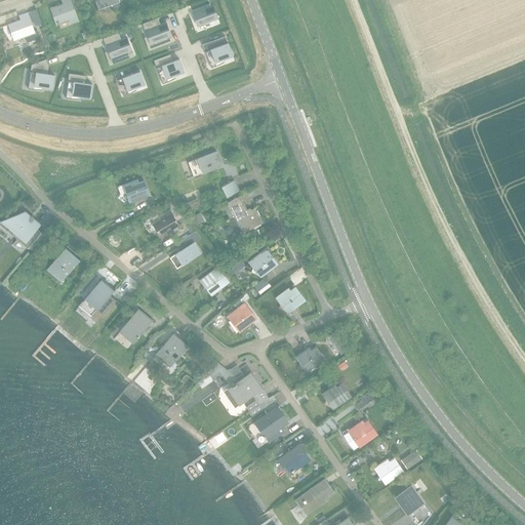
[(78,23),(76,17),(69,0),(62,0),(64,5),(51,9),(56,24),(69,19),(71,25),(78,23)]
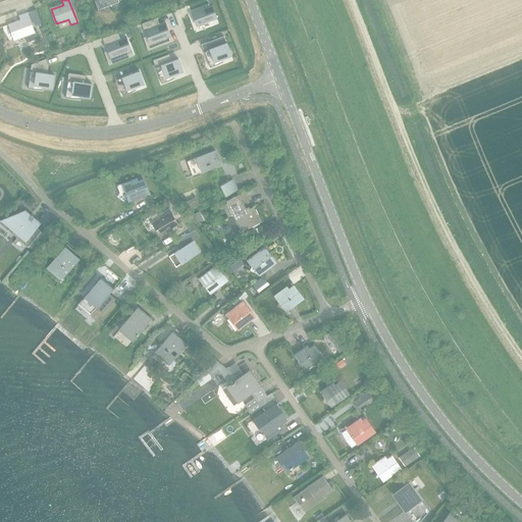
[(119,7),(117,1),(116,0),(87,0),(88,1),(89,0),(95,0),(98,8),(111,3),(113,9),(119,7)]
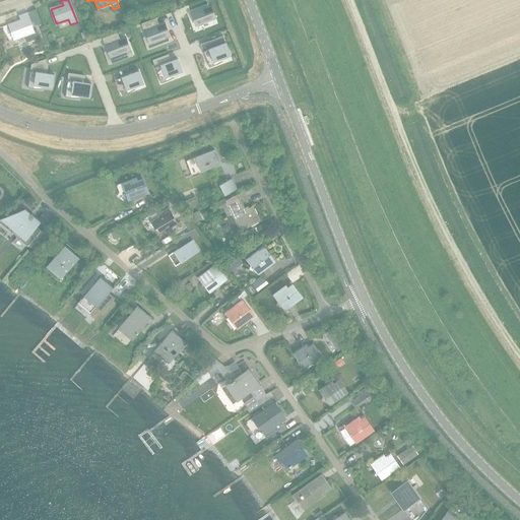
[(130,5),(123,8),(125,16),(133,13),(130,5)]
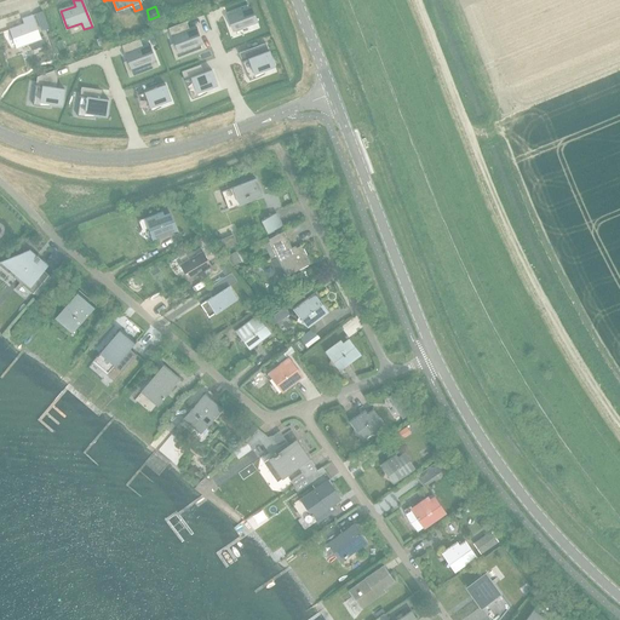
[(227,15),(233,30),(257,22),(251,6),(227,15)]
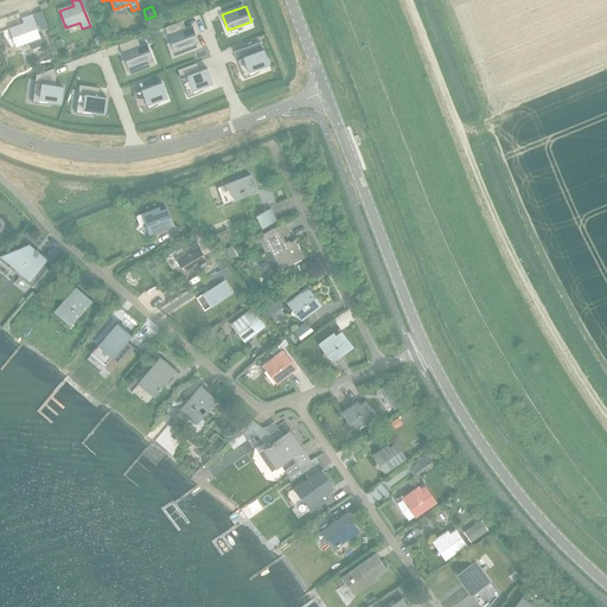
[(42,11),(34,13),(40,30),(48,26),(42,11)]
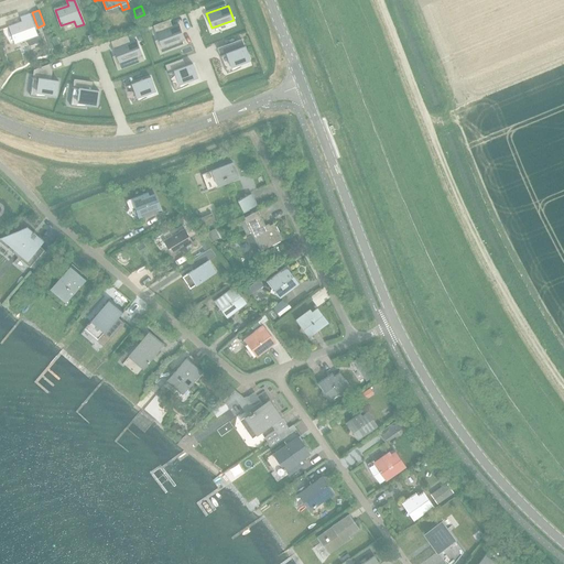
[(23,21),(9,26),(14,43),(25,39),(28,43),(34,41),(35,43),(42,41),(40,33),(36,35),(28,13),(21,15),(23,21)]
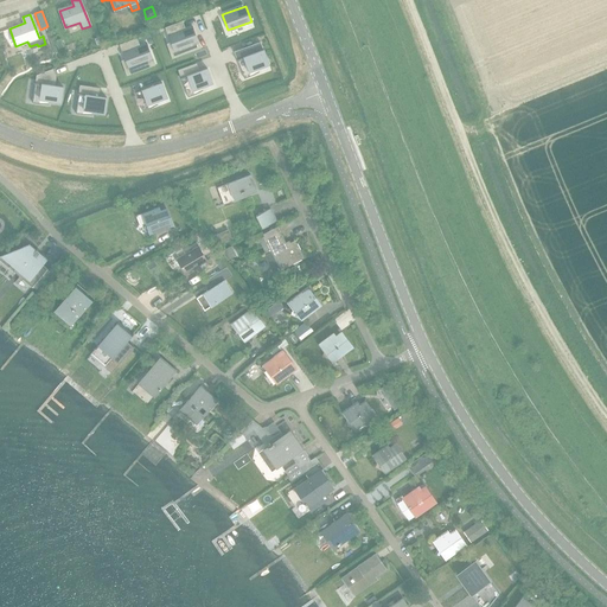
[(174,50),(198,42),(192,26),(168,34),(174,50)]
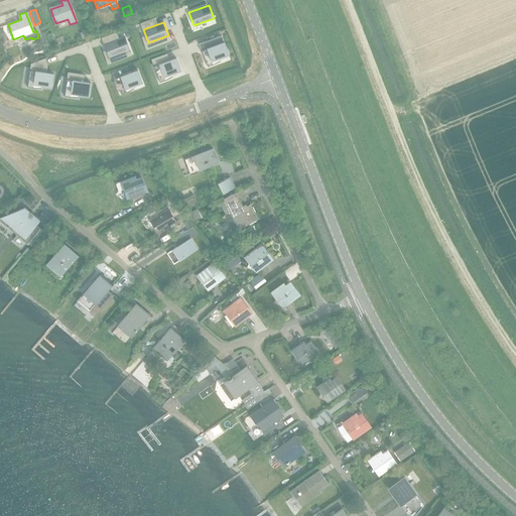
[(124,36),(104,43),(109,57),(129,49),(124,36)]
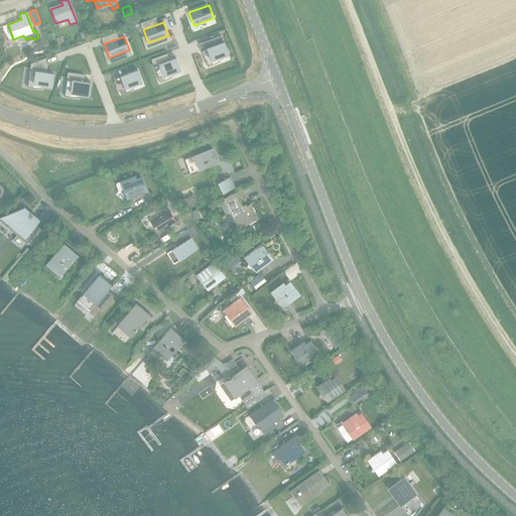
[(202,51),(208,67),(221,61),(219,57),(228,54),(228,55),(229,54),(224,42),(201,50),(201,51),(202,51)]
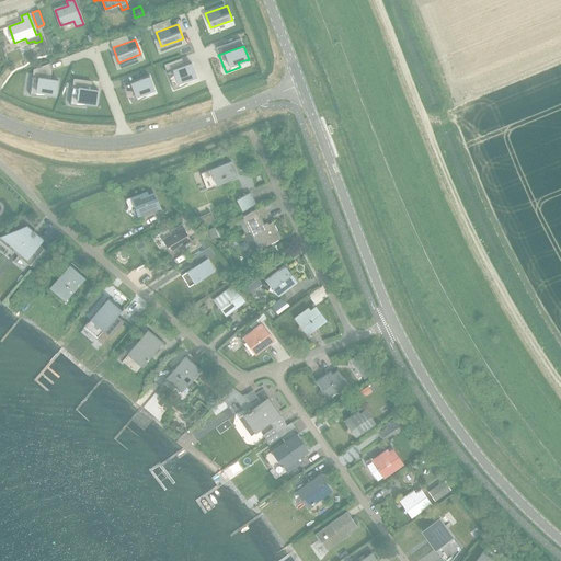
[(167,72),(173,90),(187,84),(186,80),(195,77),(196,77),(191,63),(165,72),(167,72)]
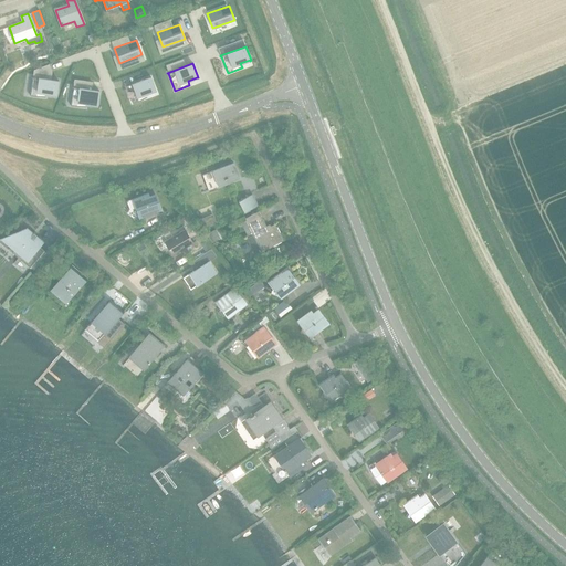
[(32,77),(30,95),(44,97),(45,93),(55,95),(56,95),(59,81),(32,76),(31,77),(32,77)]
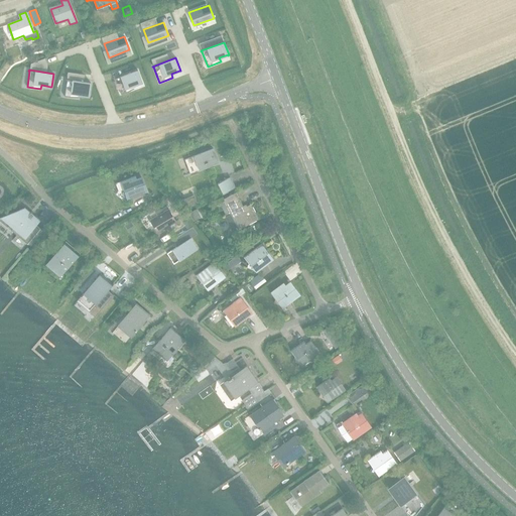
[(115,79),(121,95),(134,90),(132,86),(141,83),(142,83),(137,70),(114,79),(115,79)]
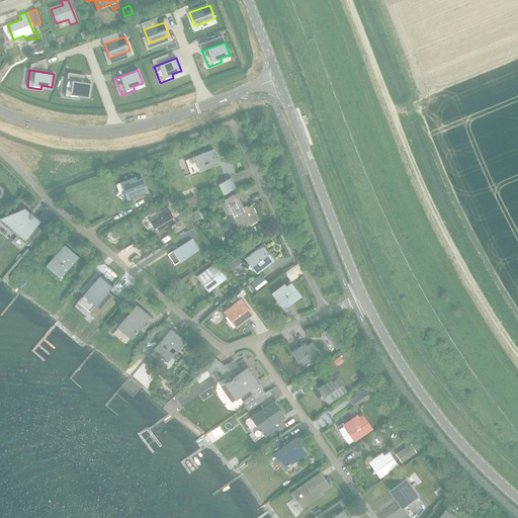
[(67,80),(65,96),(78,98),(79,94),(88,96),(89,96),(91,83),(66,79),(66,80),(67,80)]
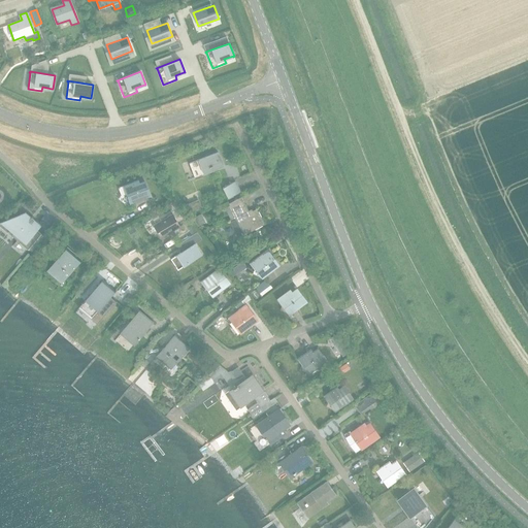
[(224,166),(219,152),(199,160),(204,173),(224,166)]
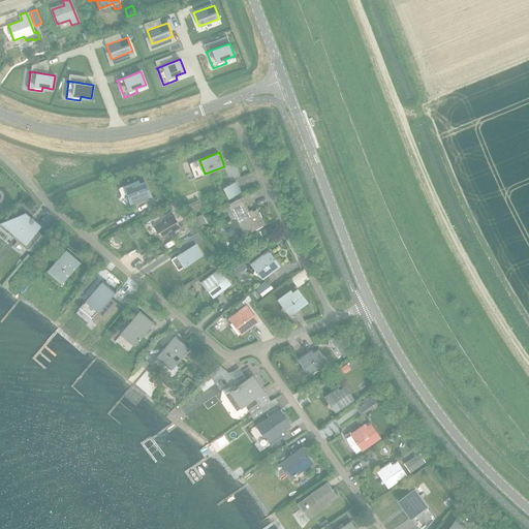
[(145,182),(138,184),(137,181),(123,186),(130,204),(150,196),(145,182)]
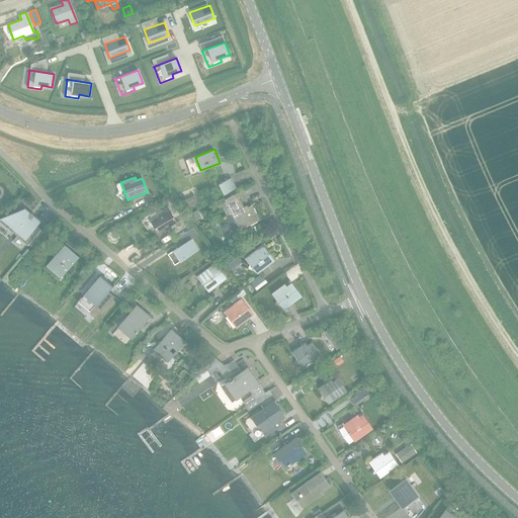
[(237,188),(231,177),(218,183),(224,194),(237,188)]
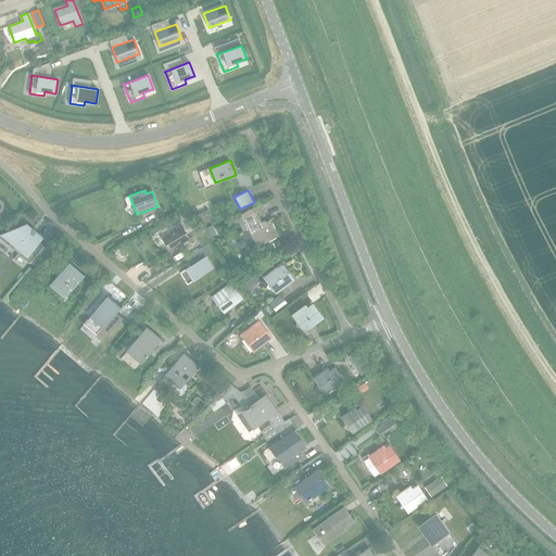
[(205,219),(200,206),(193,209),(200,222),(205,219)]
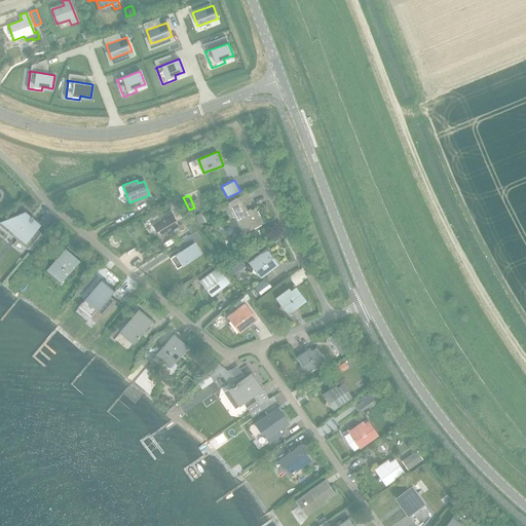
[(237,236),(263,224),(256,209),(249,212),(241,196),(227,202),(235,218),(230,220),(237,236)]
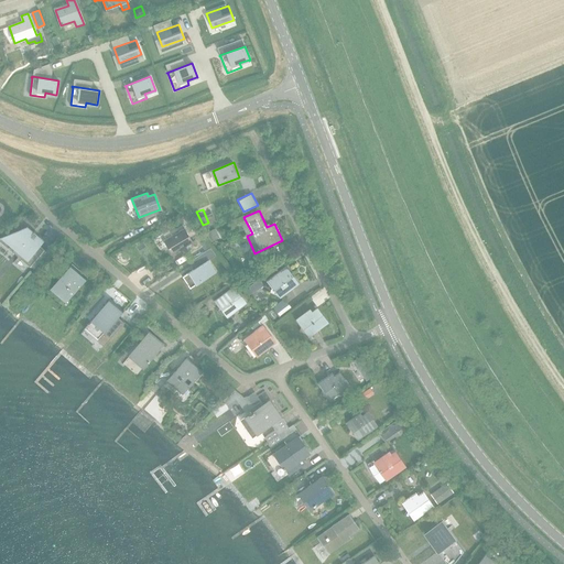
[(44,249),(29,237),(32,232),(26,228),(20,230),(0,237),(0,241),(30,267),(44,249)]
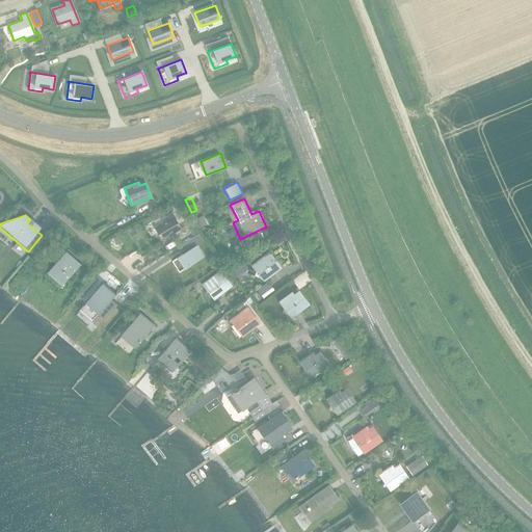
[(173,215),(154,227),(162,239),(174,233),(177,238),(190,231),(189,229),(186,224),(181,228),(173,215)]
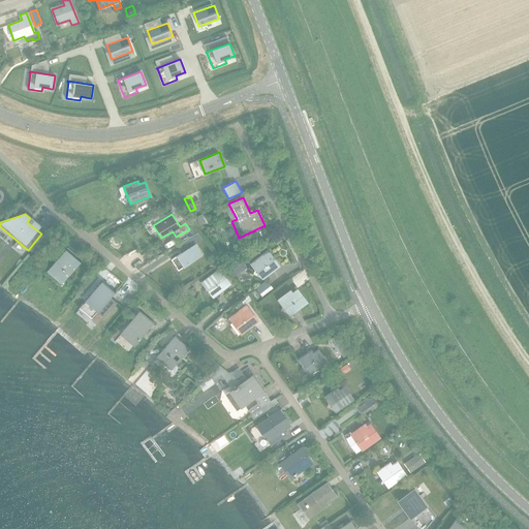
[(197,226),(206,222),(201,214),(193,218),(197,226)]
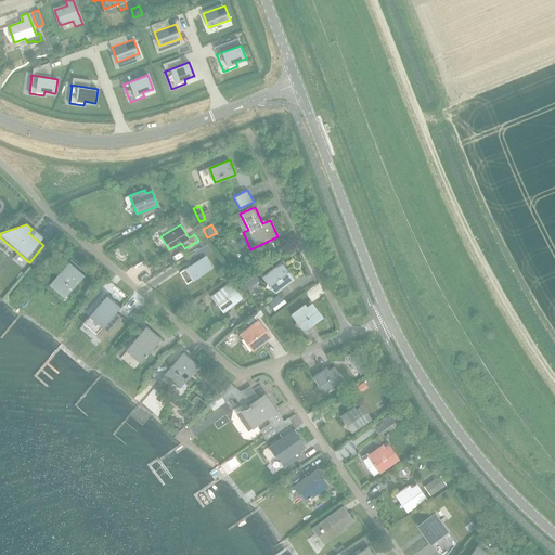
[(201,236),(197,239),(198,241),(202,245),(206,243),(201,236)]
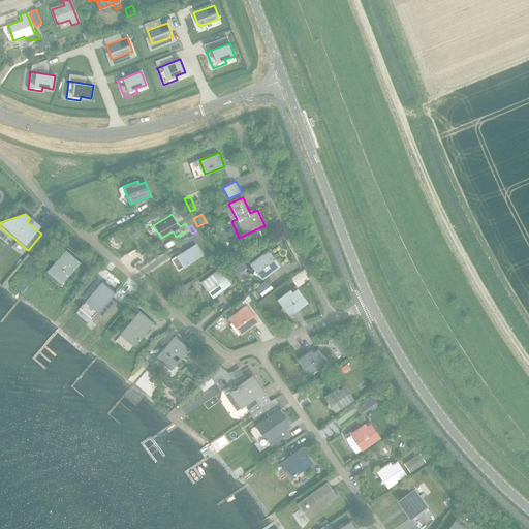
[(203,254),(195,244),(201,240),(196,232),(180,244),(184,250),(170,259),(178,270),(203,254)]
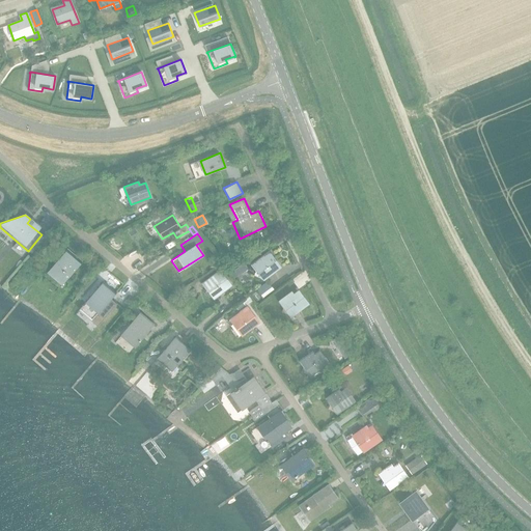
[(42,234),(28,251),(31,253),(45,238),(42,234)]
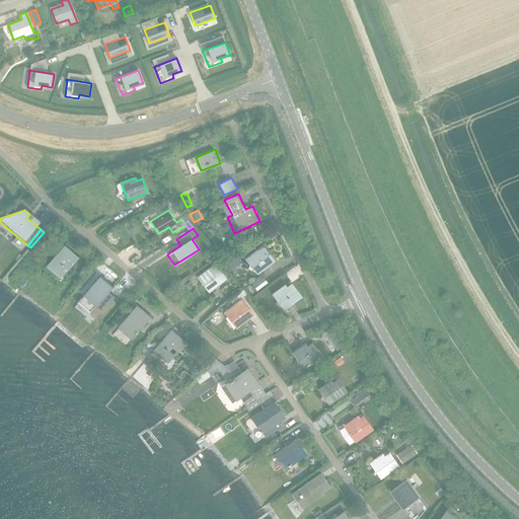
[(70,250),(71,249),(65,244),(46,267),(59,279),(77,256),(70,250)]
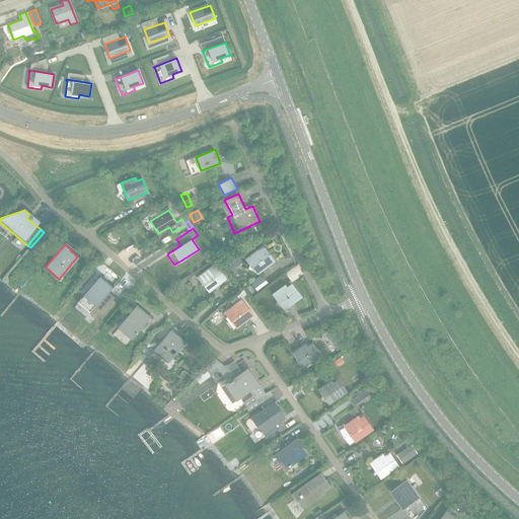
[(223,247),(222,257),(230,258),(232,249),(223,247)]
